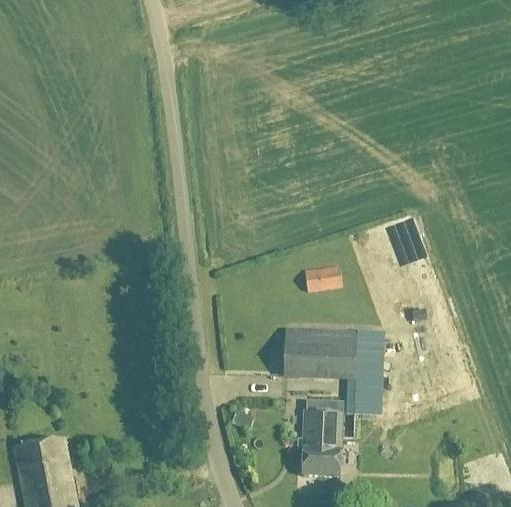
[(340,263),(305,268),(307,288),(343,283),(340,263)]
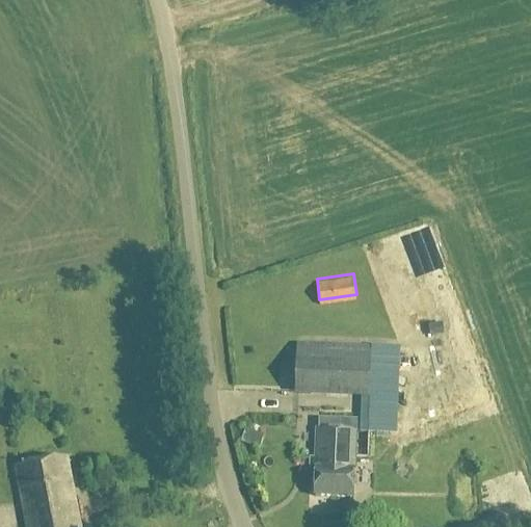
[(298,339),(295,391),(362,394),(360,427),(394,428),(395,398),(395,396),(387,395),(389,342),(368,342),(298,339)]
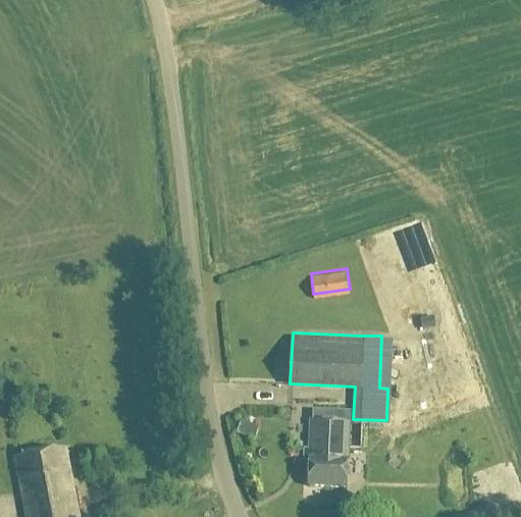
[(311,417),(308,481),(349,483),(351,419),(352,407),(315,406),(314,417),(311,417)]
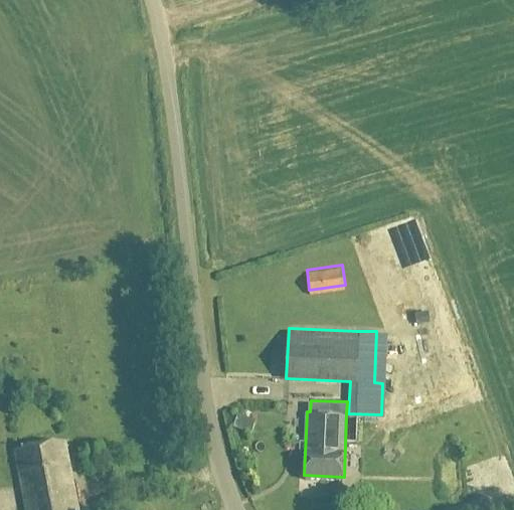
[(15,448),(26,509),(78,509),(66,439),(15,448)]
